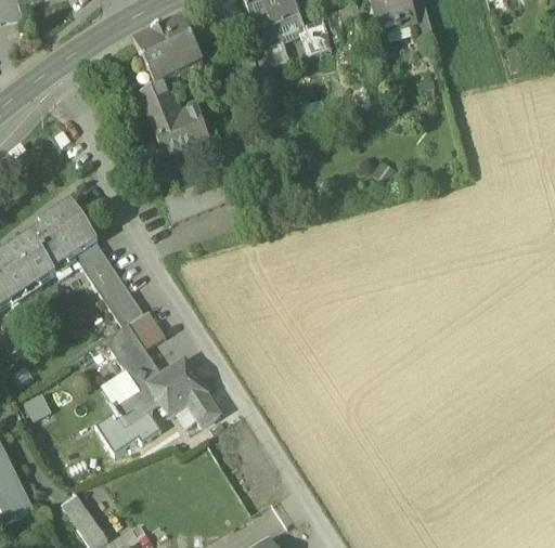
[(0,0),(0,21),(23,20),(17,2),(16,0),(0,0)]
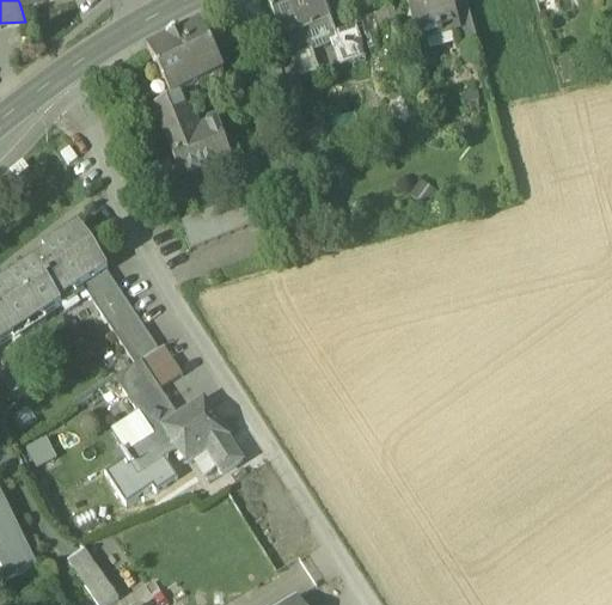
[(268,0),(277,23),(295,16),(325,4),(324,0),(268,0)]
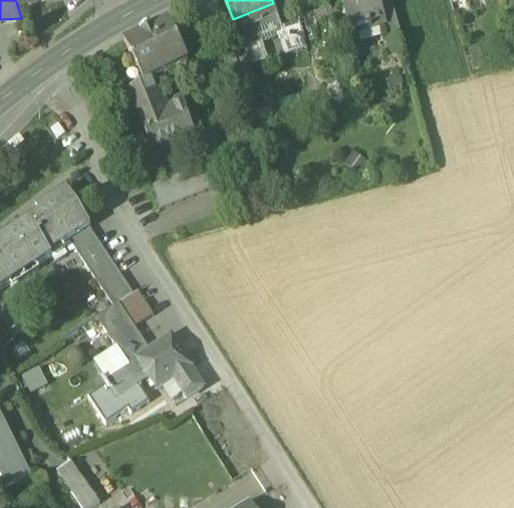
[(364,23),(366,28),(383,23),(384,23),(378,0),(341,0),(343,6),(346,5),(352,26),(364,23)]
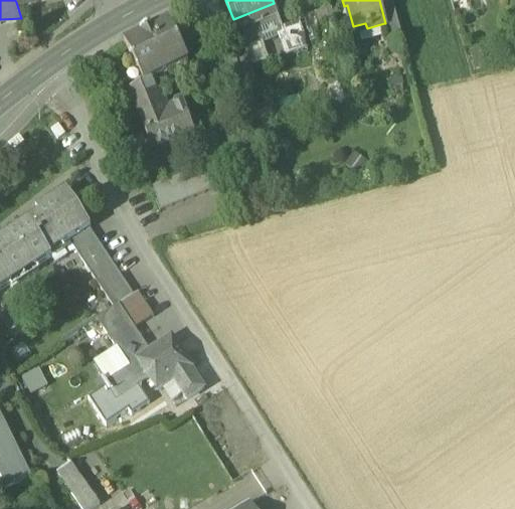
[(384,23),(388,36),(401,33),(391,0),(379,0),(385,23),(384,23)]
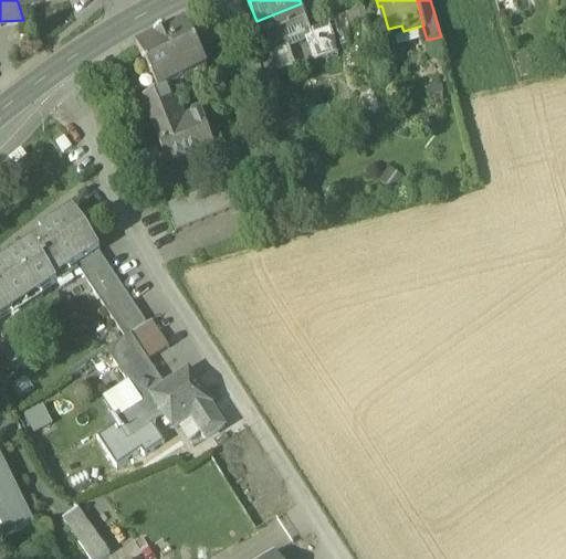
[(301,3),(273,14),(283,39),(285,38),(305,30),(311,28),(301,3)]
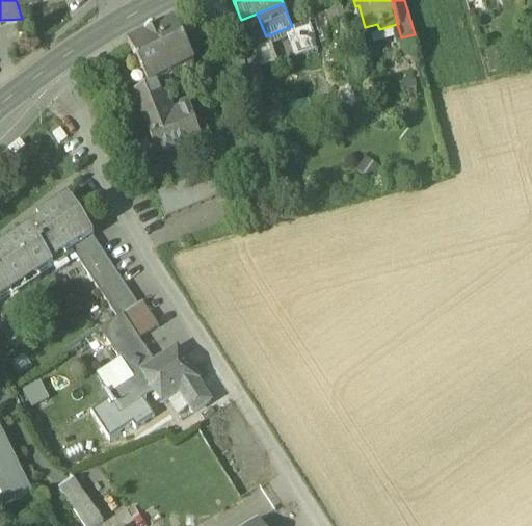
[(346,19),(342,5),(313,14),(317,27),(346,19)]
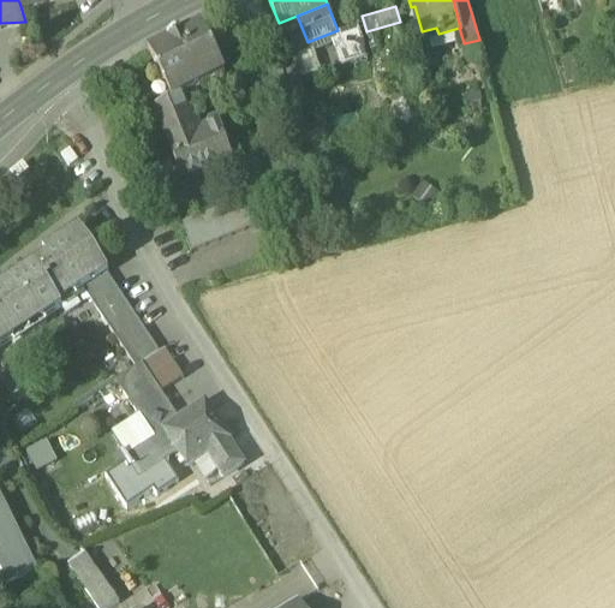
[(298,46),(308,42),(297,16),(279,23),(290,49),(298,46)]
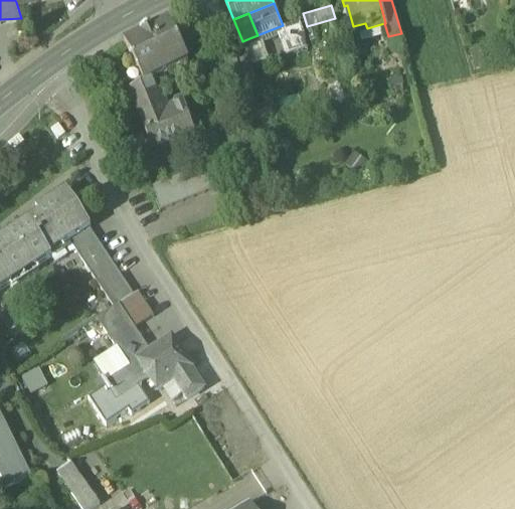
[(124,40),(144,79),(144,81),(152,77),(157,75),(188,59),(168,19),(124,40)]
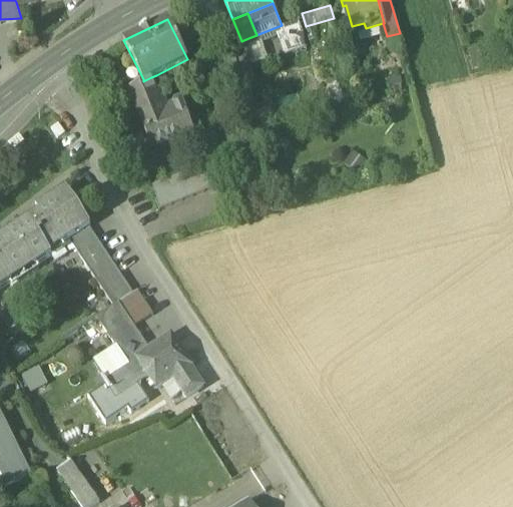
[(277,27),(287,51),(301,46),(291,21),(282,25),(277,27)]
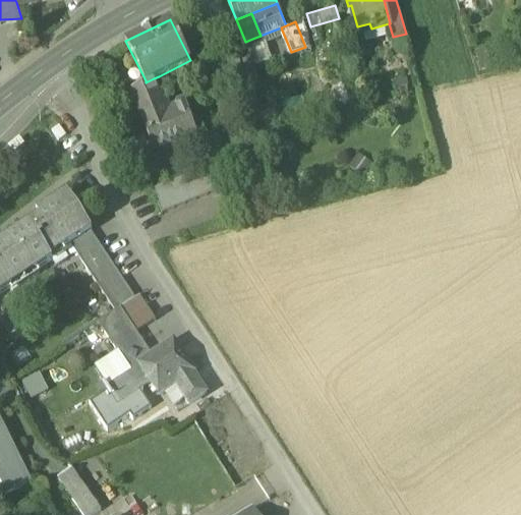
[(271,57),(263,35),(261,36),(252,39),(256,63),(271,57)]
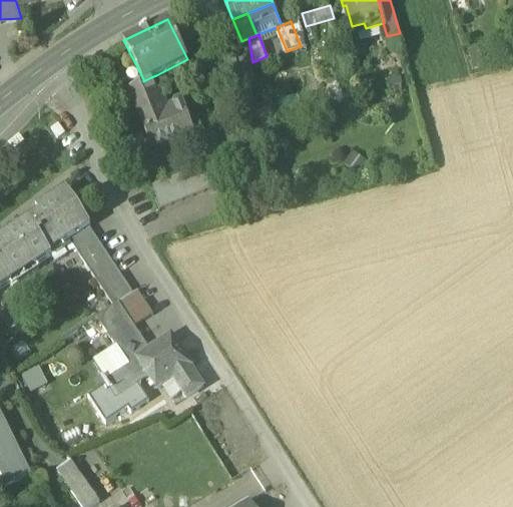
[(207,61),(215,77),(239,69),(234,47),(207,61)]
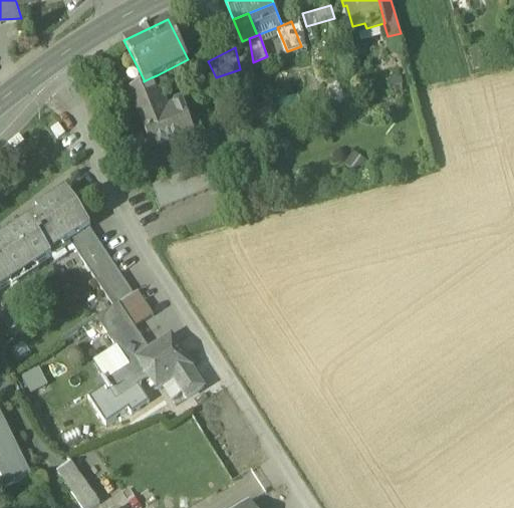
[(157,75),(152,77),(166,112),(185,104),(182,98),(180,97),(175,99),(174,102),(168,103),(157,75)]
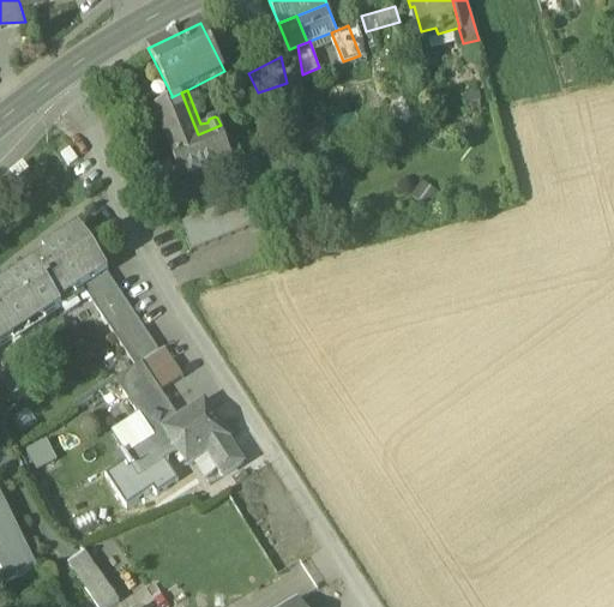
[(221,125),(198,134),(181,92),(172,97),(172,95),(154,103),(181,173),(232,152),(221,125)]
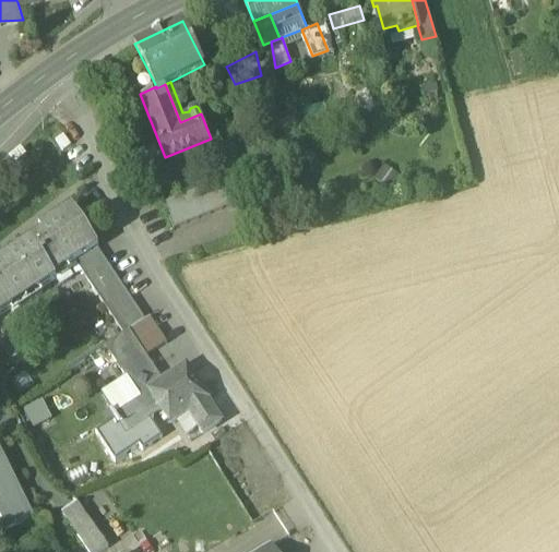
[(164,200),(173,225),(235,200),(225,176),(164,200)]
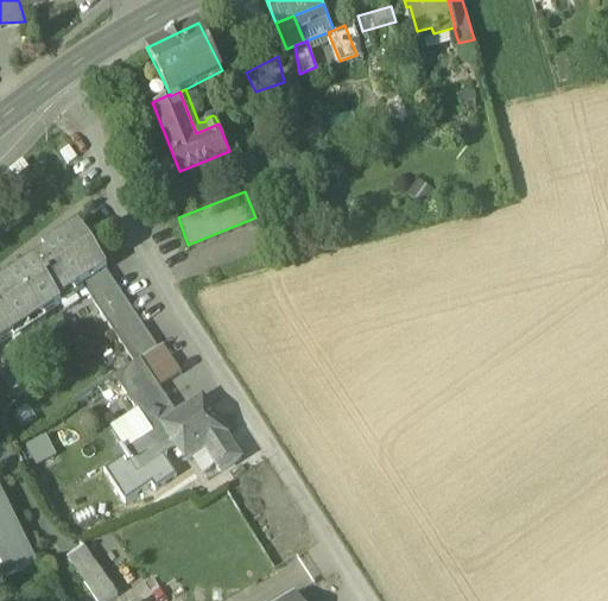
[(80,298),(73,286),(82,280),(106,265),(107,264),(77,220),(42,244),(45,248),(0,278),(0,339),(61,299),(65,307),(80,298)]
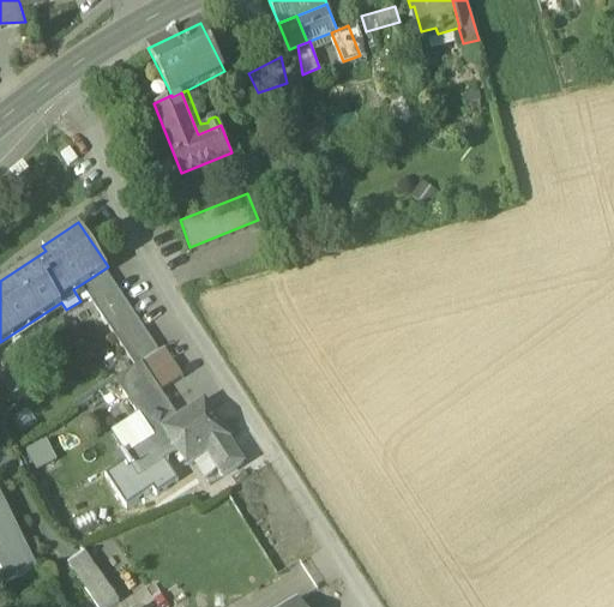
[(83,283),(136,362),(140,359),(158,347),(107,268),(83,283)]
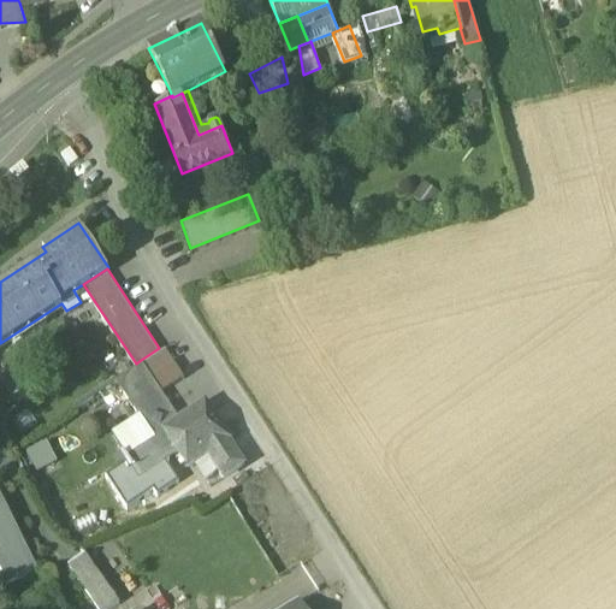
[(166,347),(142,361),(160,389),(184,374),(166,347)]
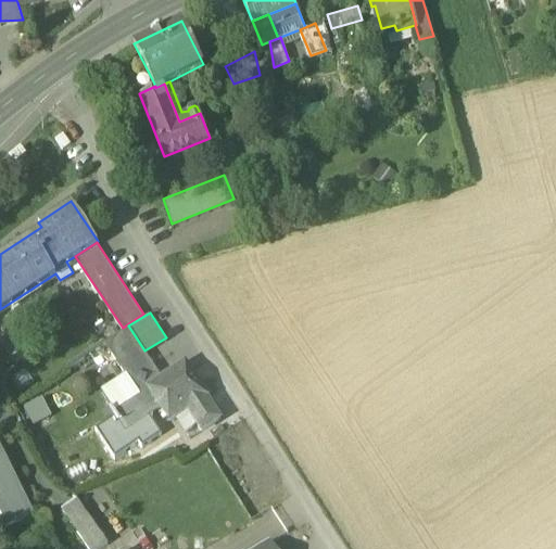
[(138,391),(138,392),(151,412),(163,405),(150,384),(161,375),(144,350),(128,326),(127,324),(123,328),(104,340),(124,369),(138,391)]
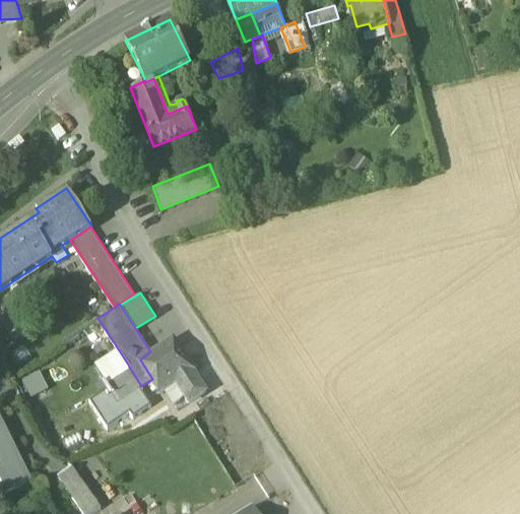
[(173,337),(150,351),(140,360),(152,379),(159,390),(176,380),(185,394),(189,400),(205,389),(192,369),(193,368),(173,337)]
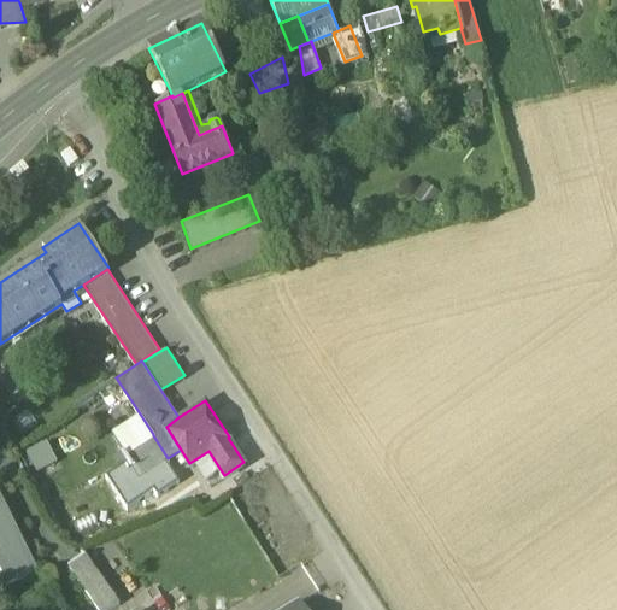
[(110,428),(127,452),(153,435),(153,434),(137,410),(110,428)]
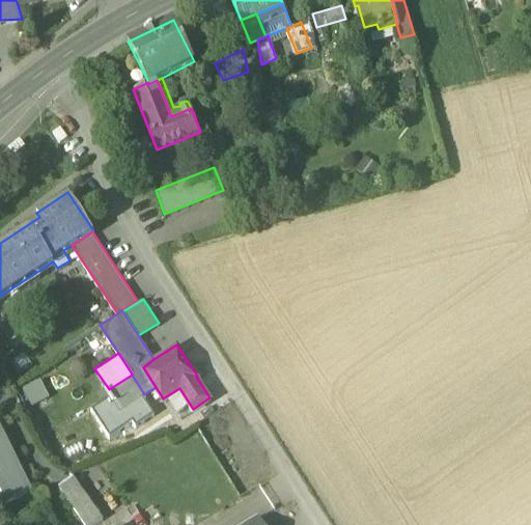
[(143,395),(144,394),(132,375),(109,389),(111,394),(121,409),(143,395)]
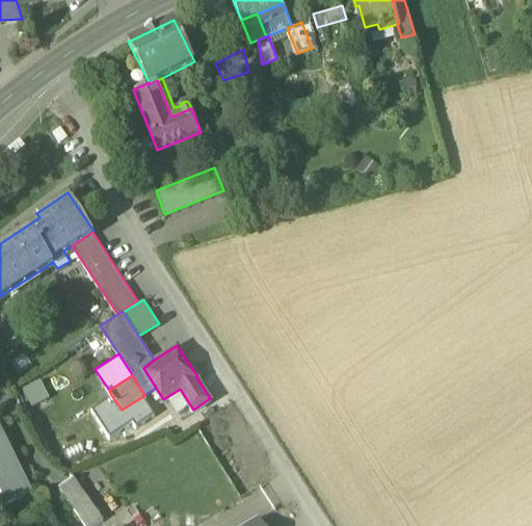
[(49,394),(40,377),(22,386),(31,403),(49,394)]
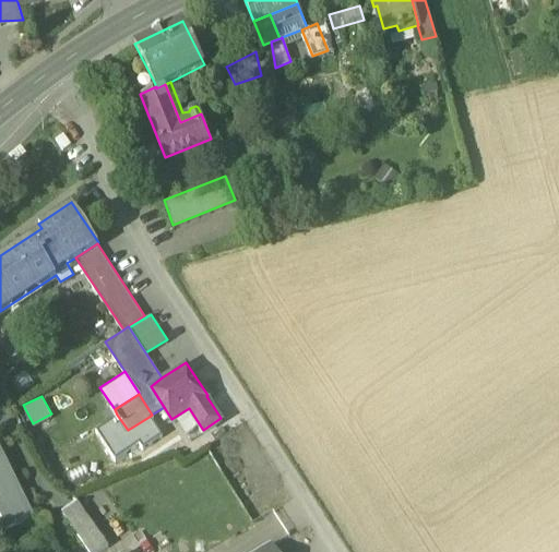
[(189,408),(171,419),(182,434),(199,423),(189,408)]
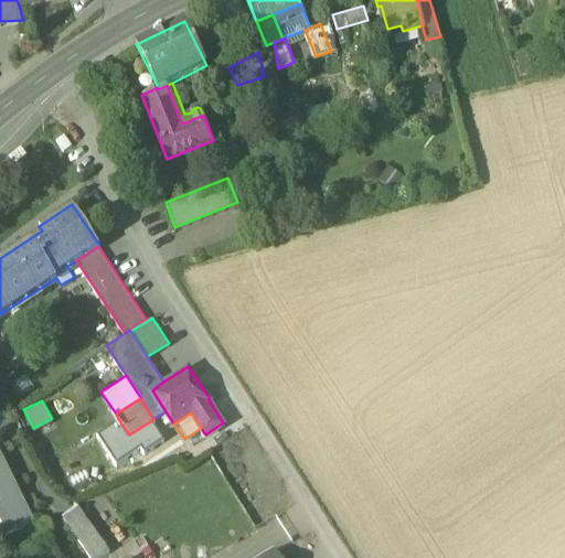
[(164,438),(152,420),(129,435),(118,419),(99,431),(120,461),(141,447),(145,451),(164,438)]
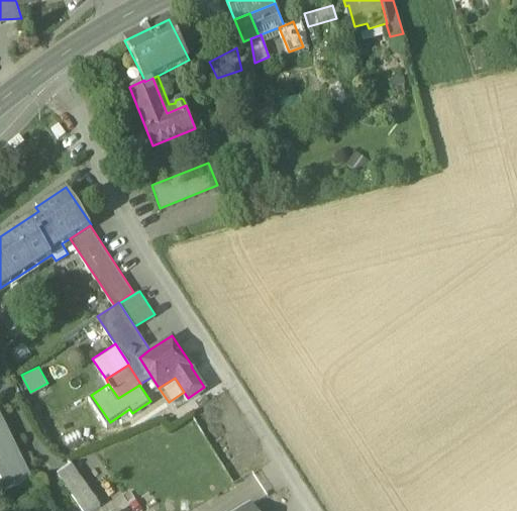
[(0,475),(6,487),(31,475),(0,412),(0,475)]
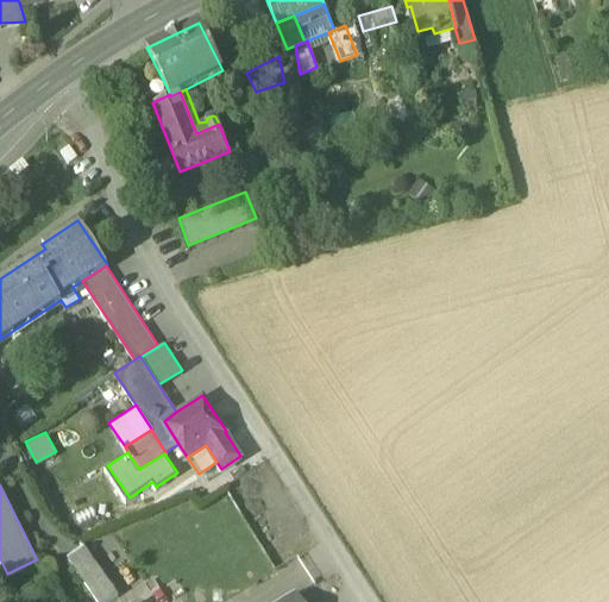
[(69,552),(102,601),(118,591),(85,543),(69,552)]
